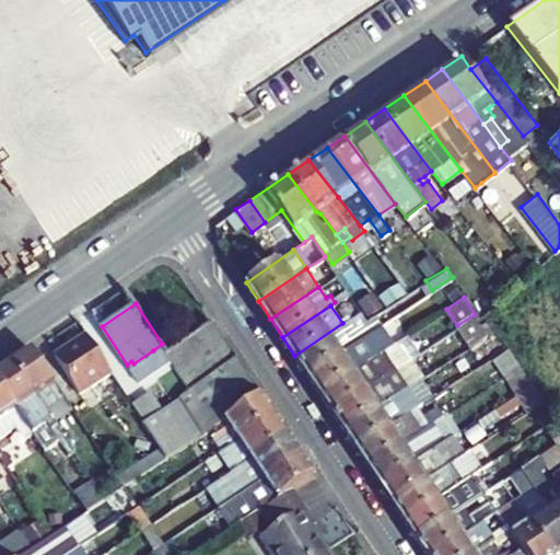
[(368,319),(362,311),(342,323),(294,356),(307,373),(382,324),(383,323),(375,313),(368,319)]
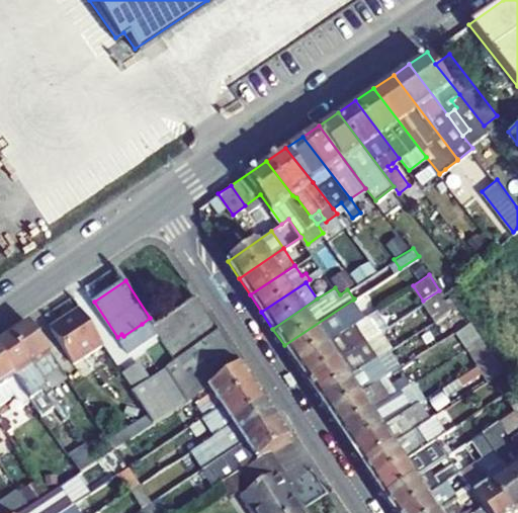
[(451,309),(442,294),(439,290),(423,301),(435,319),(451,309)]
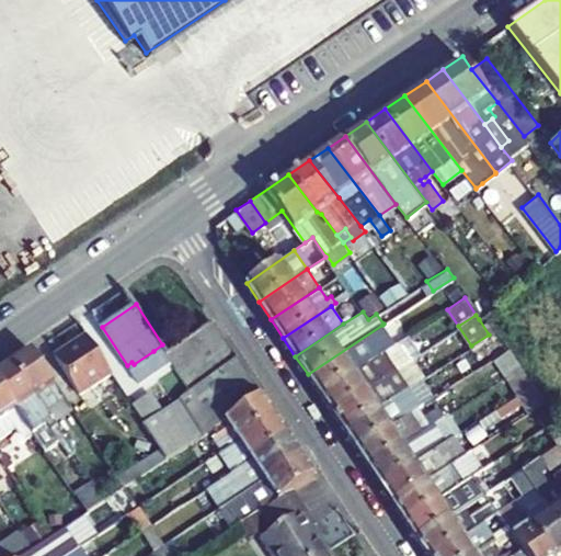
[(221,333),(213,319),(167,351),(165,352),(174,365),(175,366),(183,377),(191,388),(213,374),(205,362),(197,351),(221,333)]
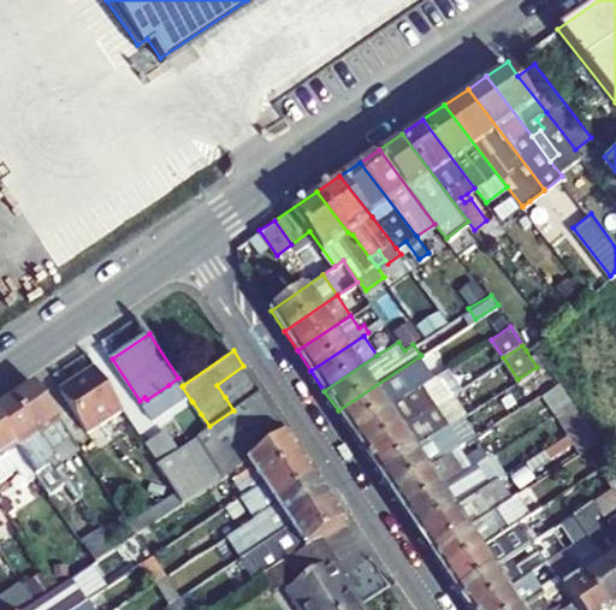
[(434,374),(421,355),(420,356),(338,410),(351,431),(434,374)]
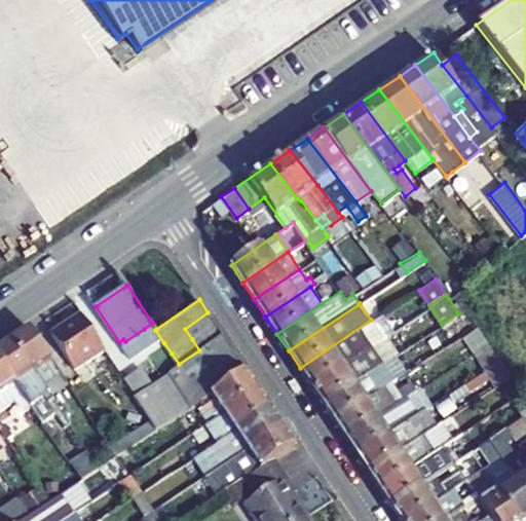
[(81,310),(51,330),(75,366),(106,346),(81,310)]
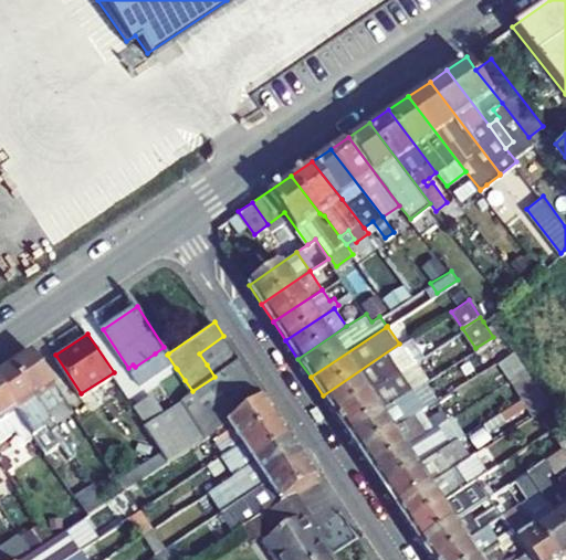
[(223,336),(199,354),(207,365),(231,348),(223,336)]
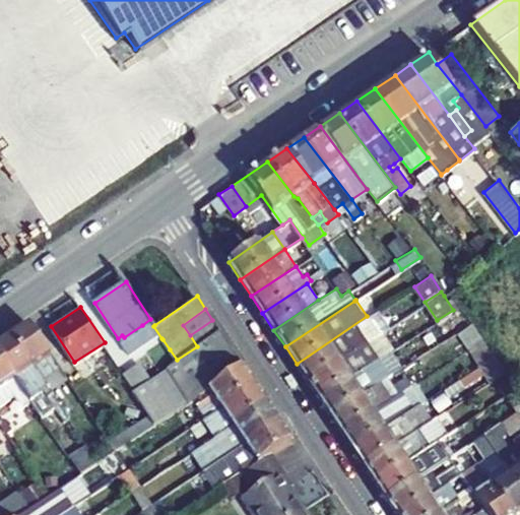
[(381,331),(369,315),(368,316),(367,316),(297,364),(308,381),(381,331)]
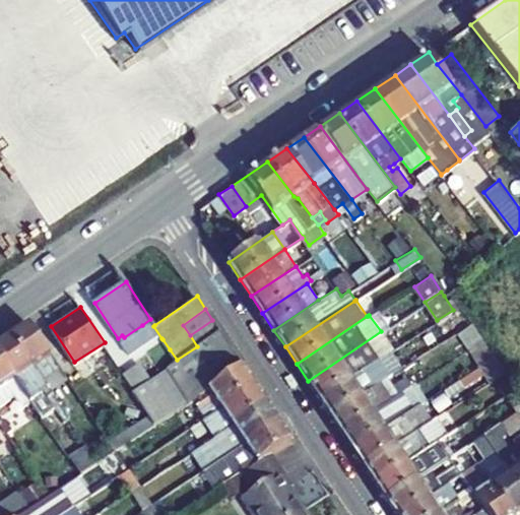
[(146,331),(153,326),(154,325),(150,319),(142,325),(146,331)]
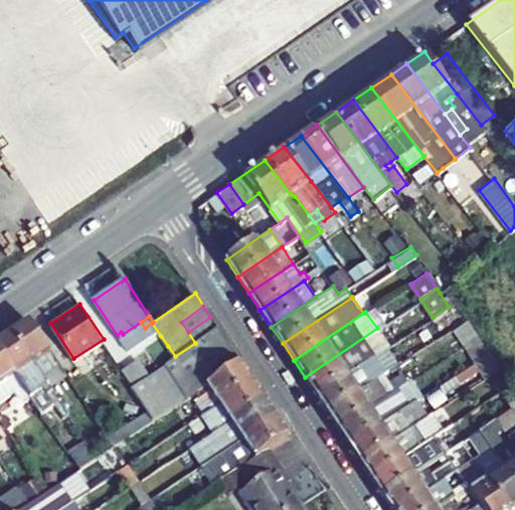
[(188,332),(195,343),(217,327),(210,317),(188,332)]
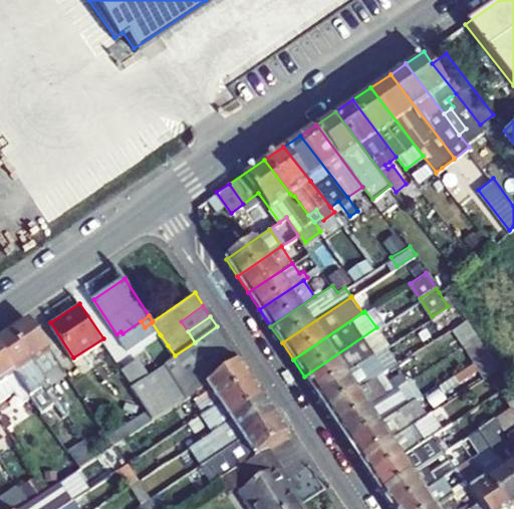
[(59,363),(29,318),(12,329),(42,374),(59,363)]
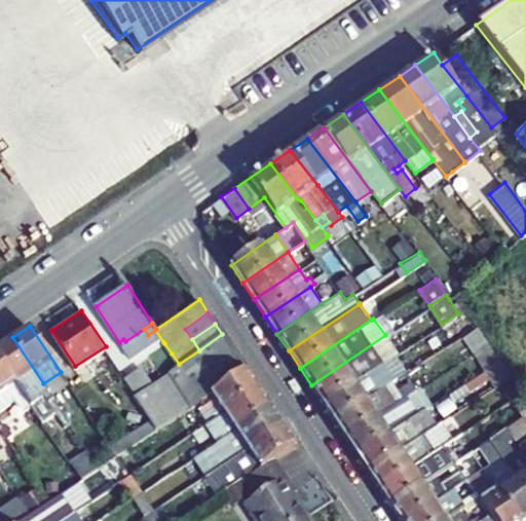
[(179,364),(171,370),(193,404),(195,402),(246,369),(222,334),(199,350),(179,364)]
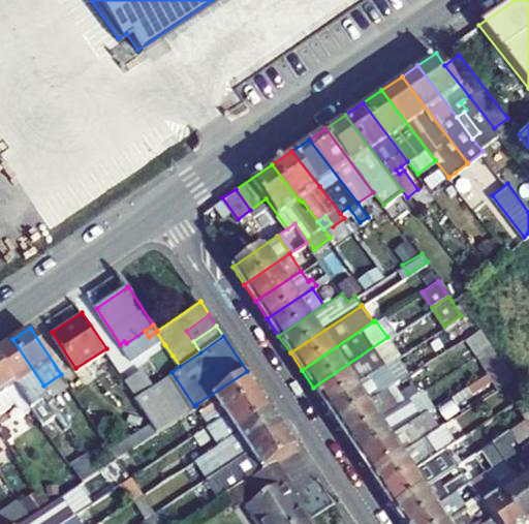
[(399,355),(387,337),(313,388),(324,404),(370,373),(384,364),(399,355)]
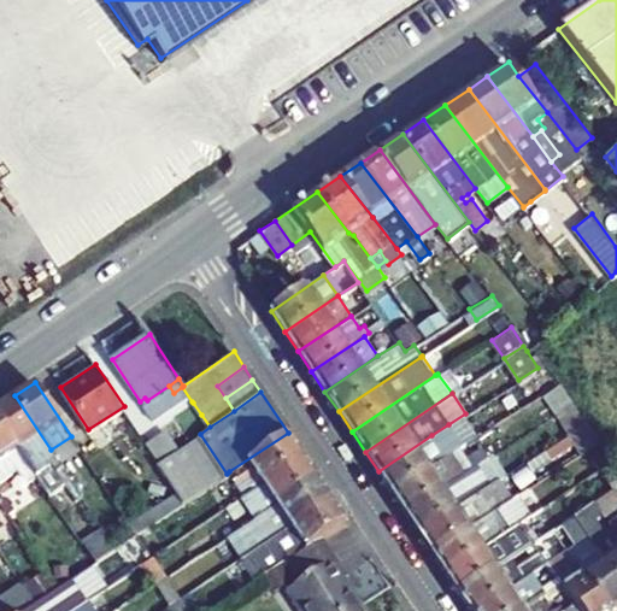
[(51,450),(15,395),(0,405),(0,418),(36,474),(50,494),(65,483),(76,499),(82,495),(57,458),(51,450)]
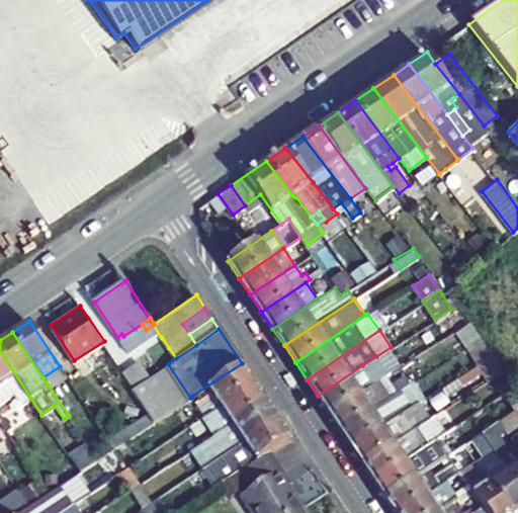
[(492,352),(481,336),(466,345),(478,362),(492,352)]
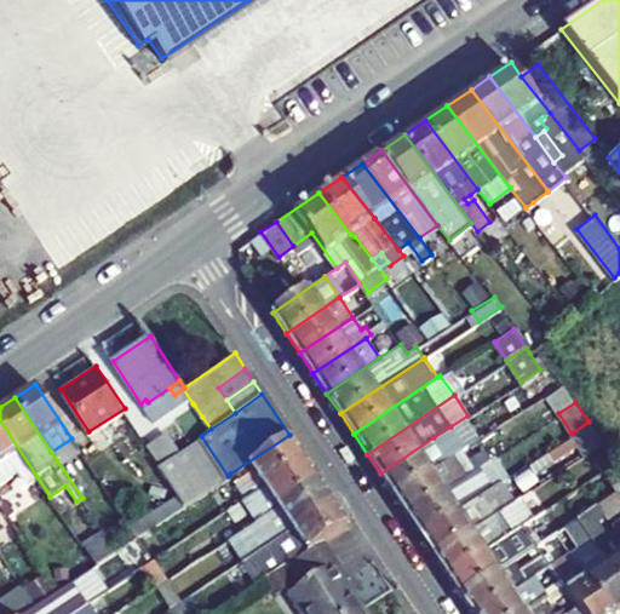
[(202,417),(194,405),(193,403),(177,414),(195,440),(201,436),(211,429),(202,417)]
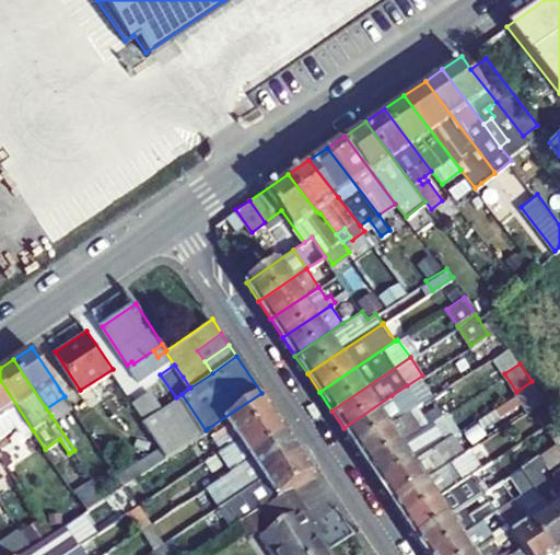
[(33,430),(0,380),(0,435),(15,425),(23,437),(33,430)]
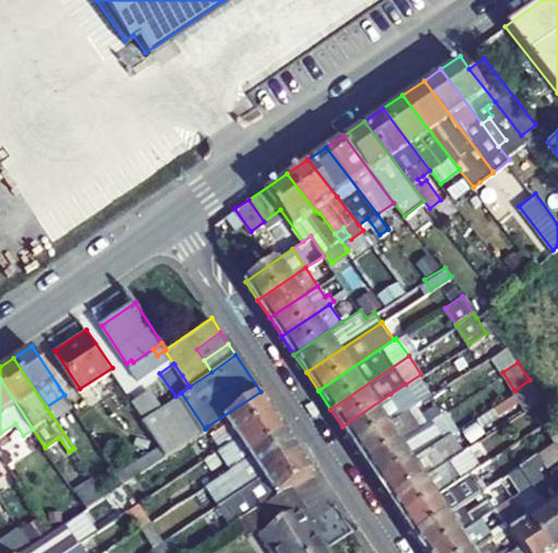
[(542,398),(530,380),(514,391),(520,399),(526,409),(542,398)]
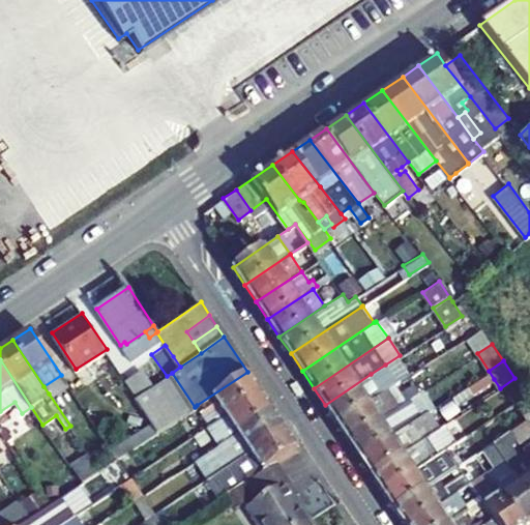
[(385,365),(371,374),(325,405),(336,423),(382,391),(386,388),(395,382),(396,381),(385,365)]
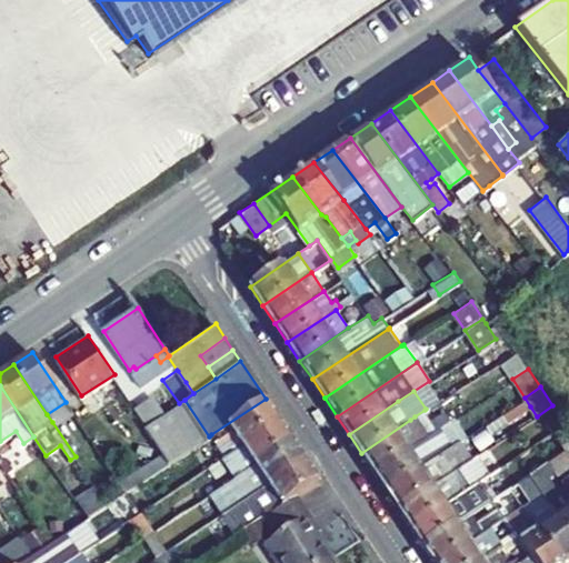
[(165,413),(152,394),(136,405),(148,424),(165,413)]
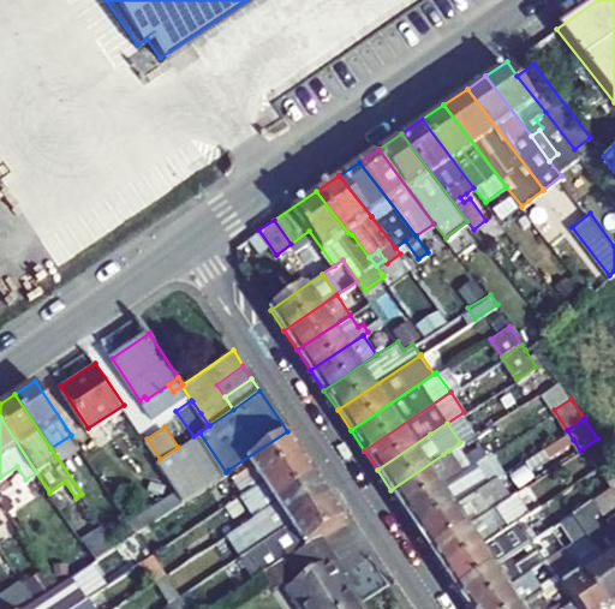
[(573,440),(567,430),(512,466),(519,477),(573,440)]
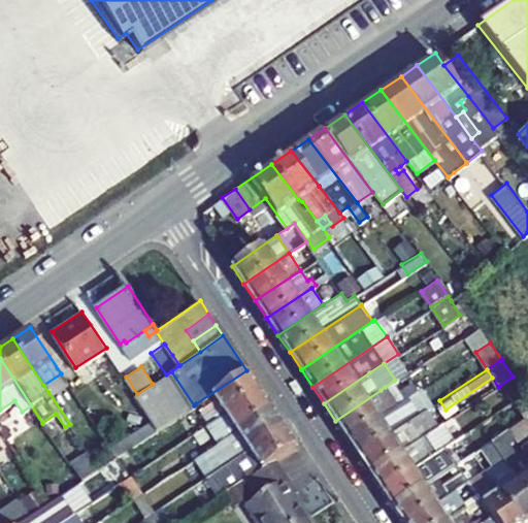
[(259,390),(246,370),(196,403),(208,423),(259,390)]
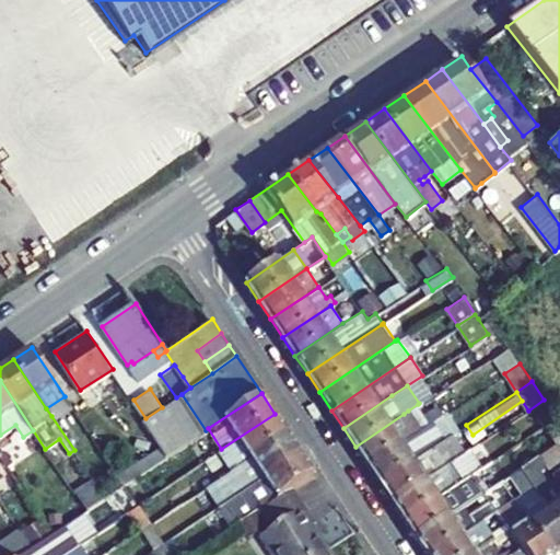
[(206,430),(182,394),(176,397),(162,407),(146,418),(143,419),(142,420),(160,446),(116,473),(124,484),(126,483),(206,430)]
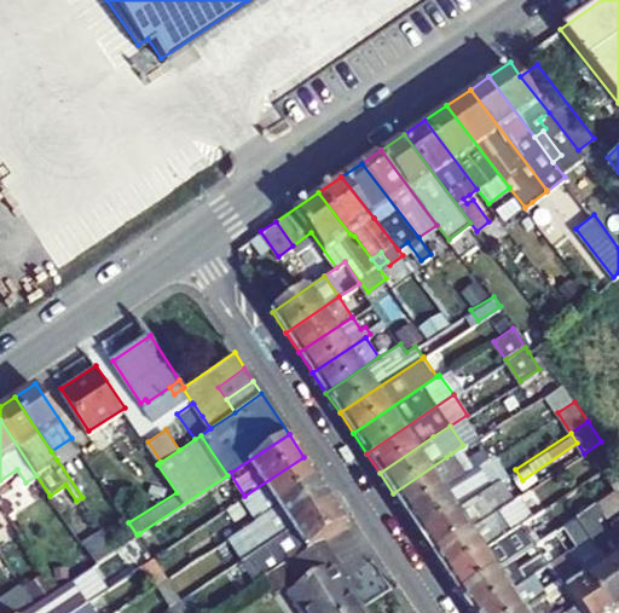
[(77,446),(71,438),(51,451),(57,460),(77,446)]
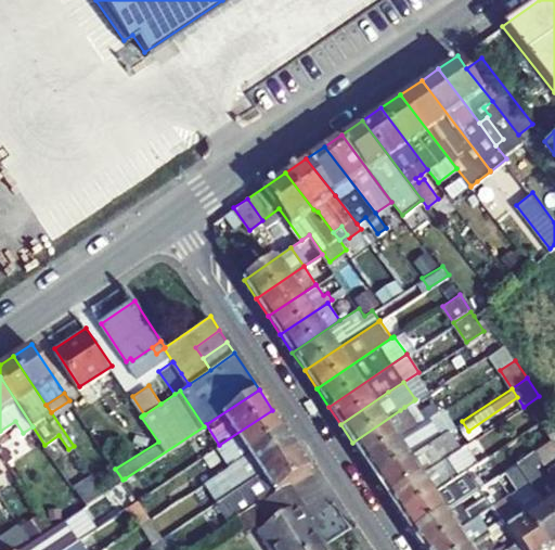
[(144,414),(132,396),(130,397),(142,416),(144,414)]
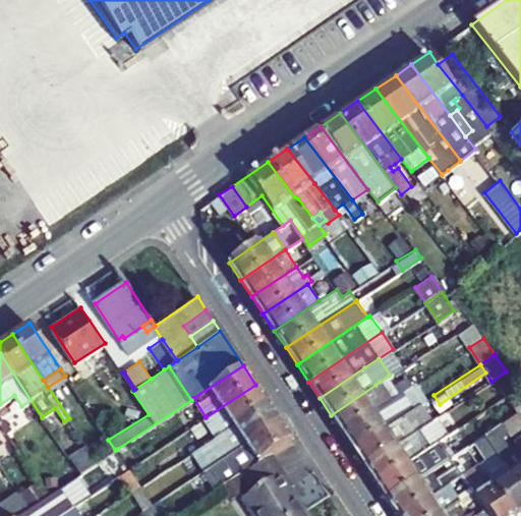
[(395,385),(389,376),(380,382),(386,391),(395,385)]
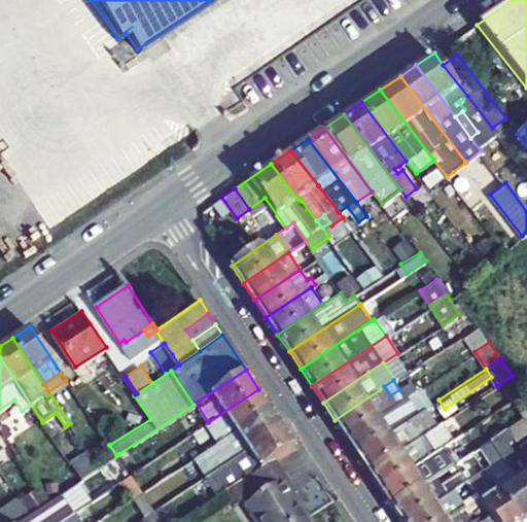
[(390,395),(384,386),(380,389),(335,420),(347,437),(395,403),(405,397),(408,395),(417,389),(412,381),(399,389),(390,395)]
